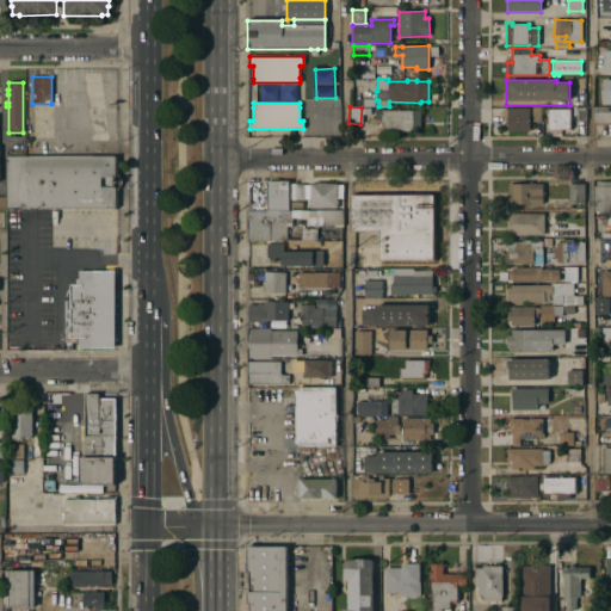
[(576,107),(586,107),(585,121),(576,121),(576,107)]
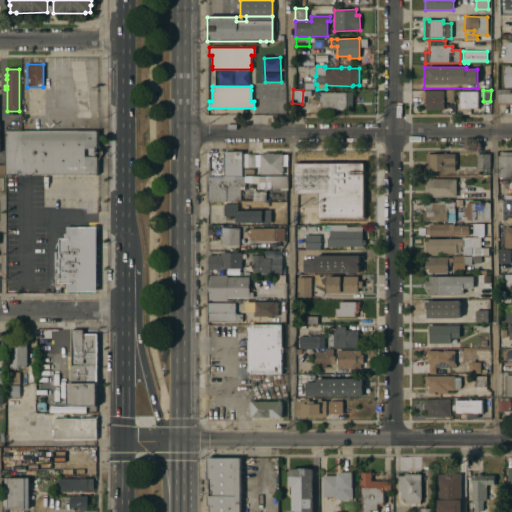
[(444,104),(447,104),(447,109),(444,109),(444,110),(426,110),(426,104),(423,104),(423,100),(426,100),(426,91),(444,91),(444,104)]
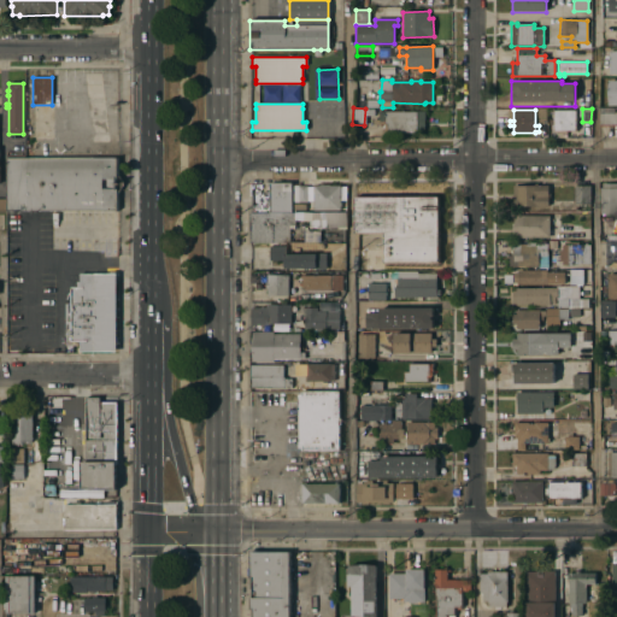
[(425,129),(417,133),(385,133),(385,125),(374,125),(374,119),(380,119),(380,111),(425,111),(425,129)]
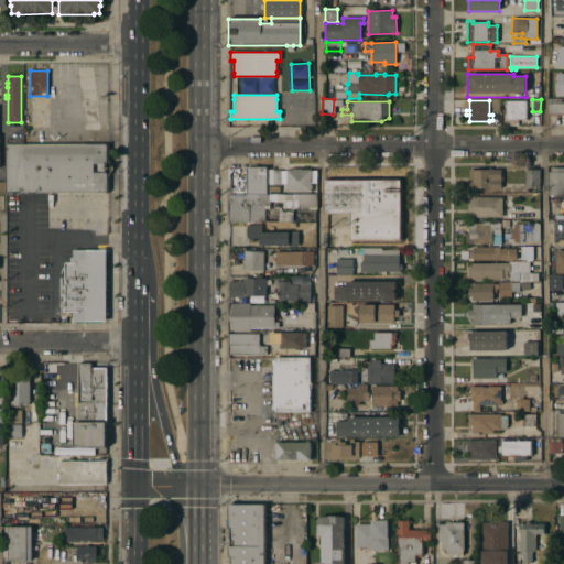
[(527,120),(518,120),(518,121),(516,121),(516,120),(510,120),(510,121),(508,121),(508,120),(506,120),(506,115),(502,115),(502,110),(506,110),(506,101),(527,101),(527,110),(527,120)]
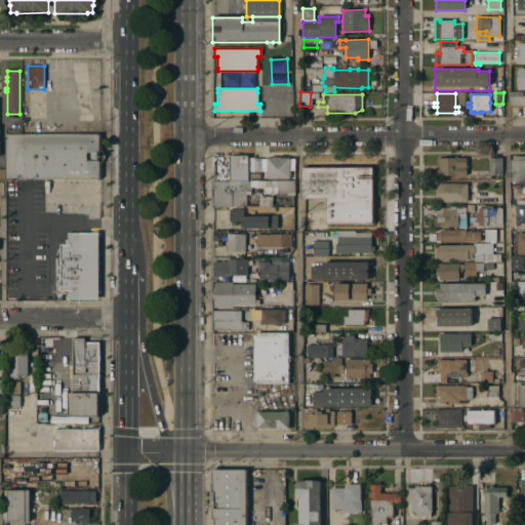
[(524,95),(524,108),(510,108),(510,95),(524,95)]
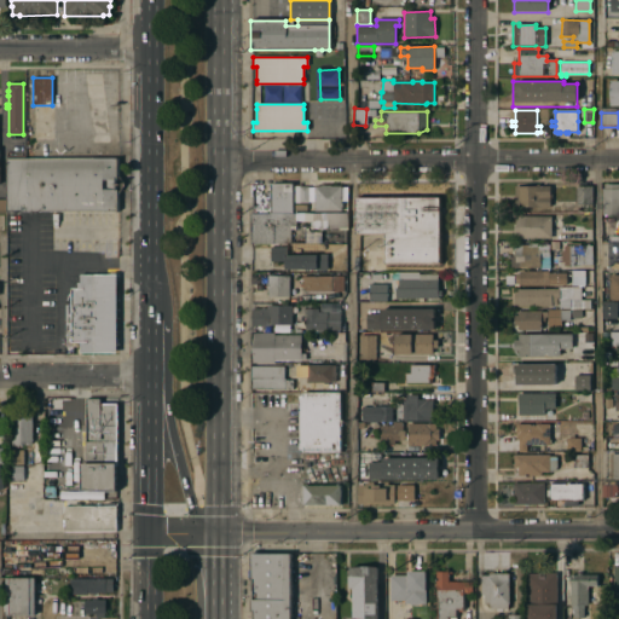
[(5,156),(24,155),(24,158),(117,158),(117,175),(125,185),(117,195),(117,212),(5,212),(5,200),(5,156)]
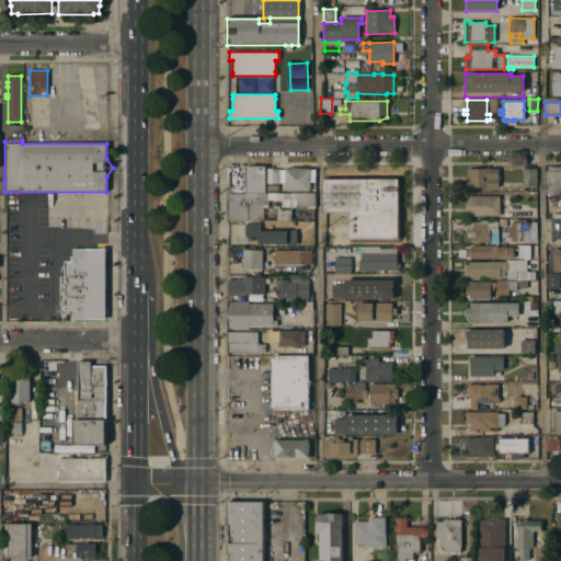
[(244,193),(244,167),(265,167),(265,169),(272,169),(278,169),(278,170),(283,170),(283,179),(279,179),(279,184),(266,184),(266,193),(244,193)]
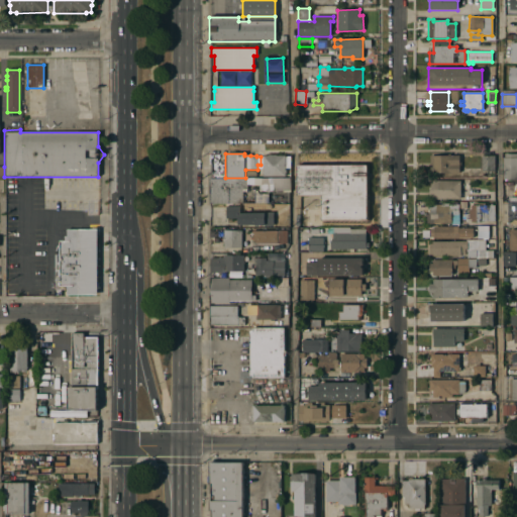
[(516,180),(502,180),(503,158),(504,158),(504,153),(516,154),(516,180)]
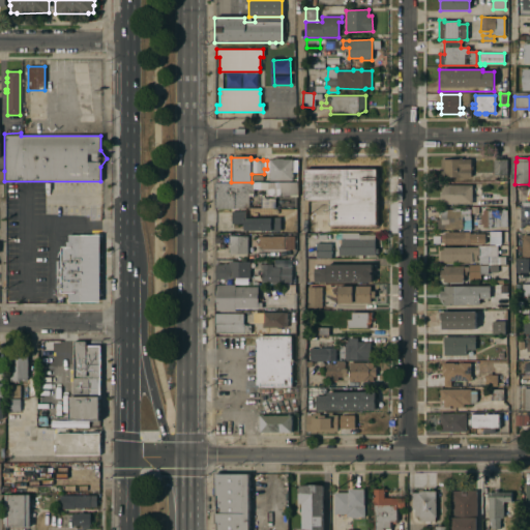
[(269,159),(274,159),(283,158),(283,159),(292,159),(292,180),(269,181),(269,159)]
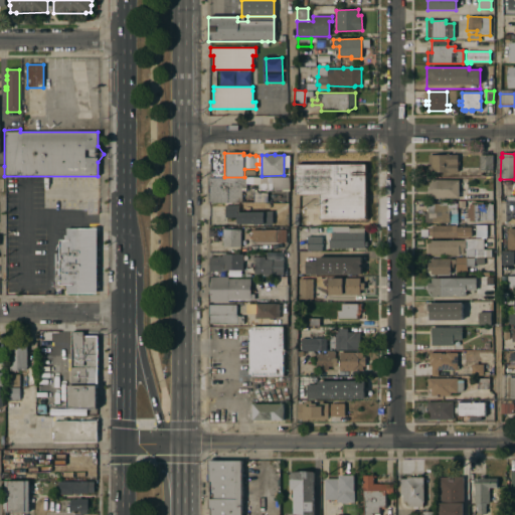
[(428,173),(428,155),(458,155),(458,172),(428,173)]
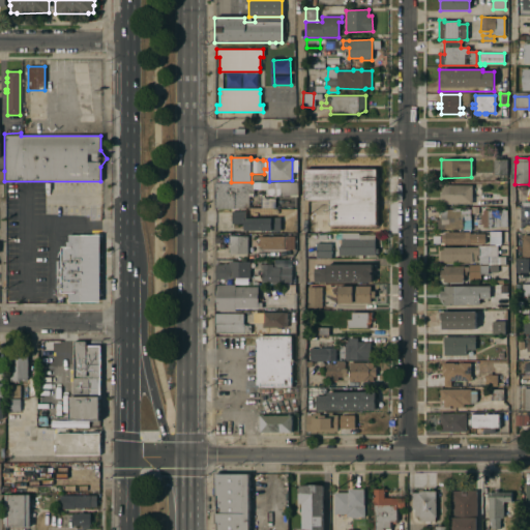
[(506,159),(507,176),(493,176),(493,159),(506,159)]
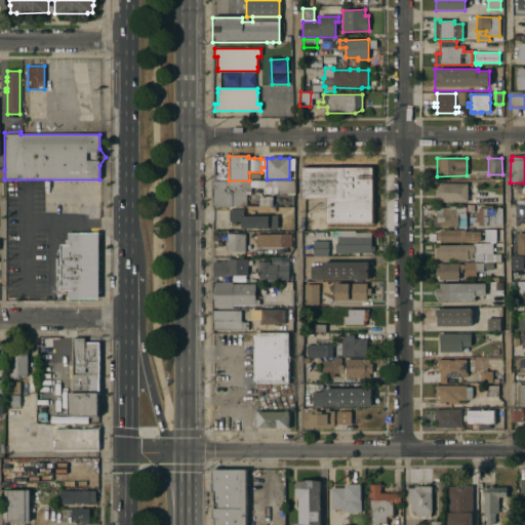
[(326,225),(326,199),(301,199),(301,168),(373,168),(374,225),(326,225)]
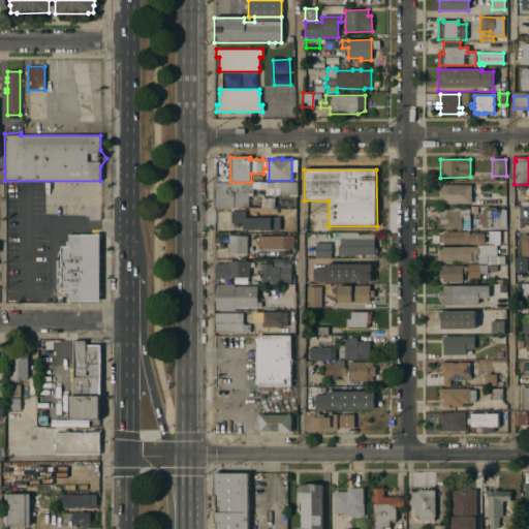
[(245,208),(245,207),(216,207),(215,183),(230,183),(230,182),(251,182),(275,182),(275,208),(245,208)]
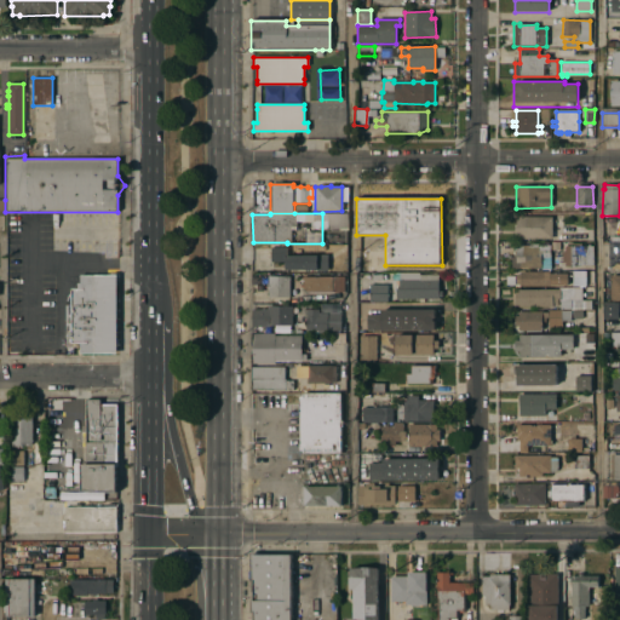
[(339,229),(339,227),(329,227),(329,213),(338,213),(348,213),(348,229),(339,229)]
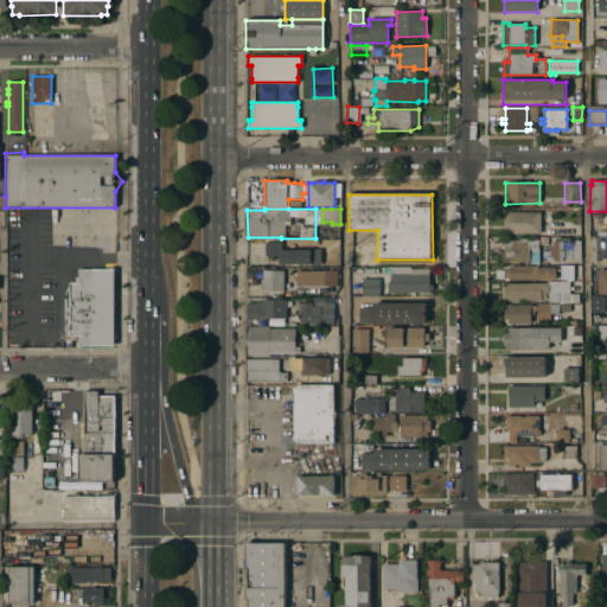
[(505,234),(506,212),(541,212),(541,234),(505,234)]
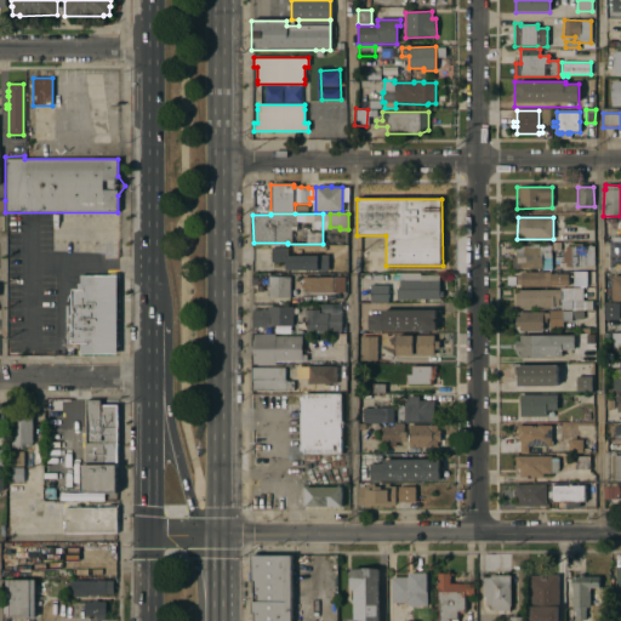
[(520,269),(520,263),(517,263),(516,246),(530,245),(540,244),(540,246),(543,246),(543,243),(550,243),(550,245),(551,245),(551,258),(542,258),(542,268),(520,269)]
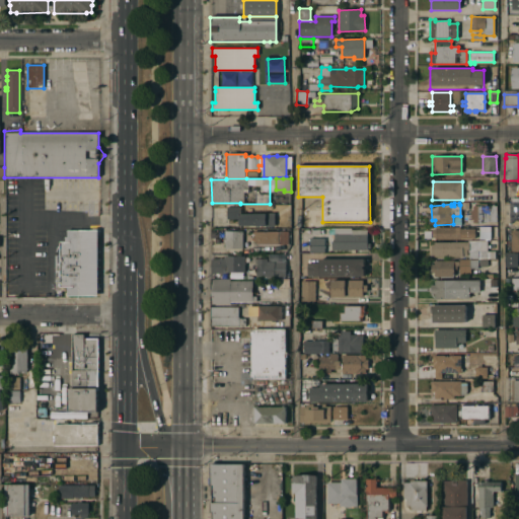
[(518,227),(509,227),(509,203),(511,203),(518,203),(518,227)]
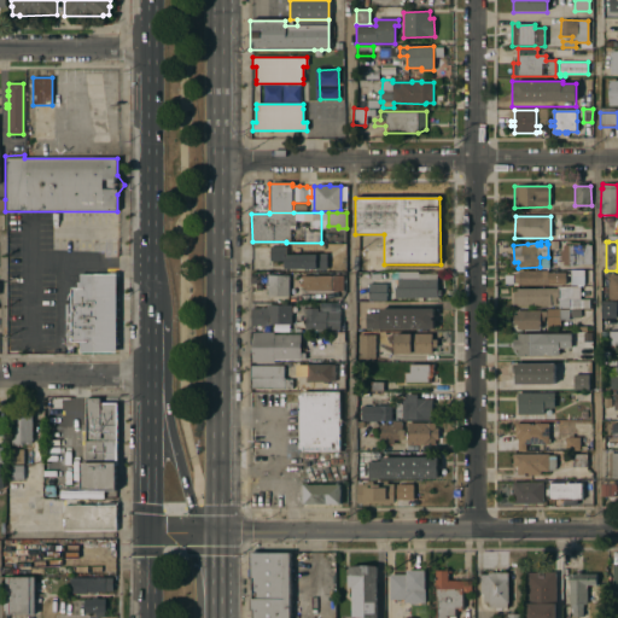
[(573,264),(573,266),(563,266),(563,262),(560,262),(560,250),(563,250),(563,245),(570,245),(570,243),(579,243),(579,245),(592,245),(592,264),(573,264)]
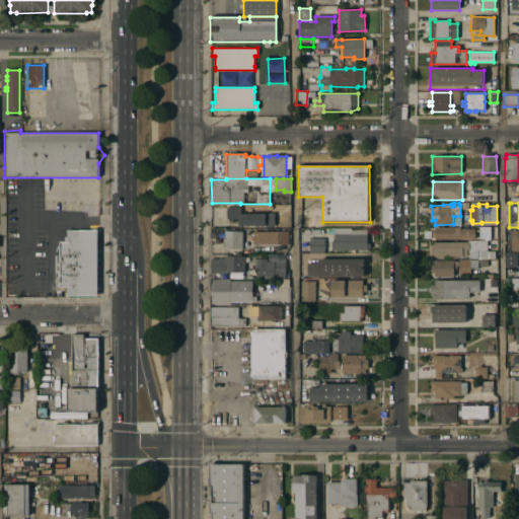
[(266,213),(266,212),(274,212),(274,226),(265,226),(265,225),(239,225),(239,219),(226,219),(226,207),(240,207),(240,213),(266,213)]
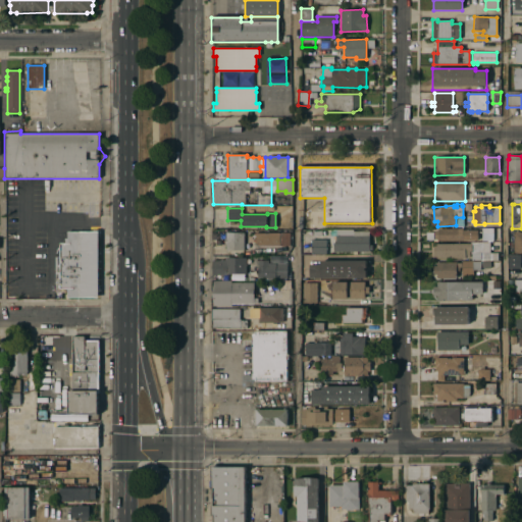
[(492,228),(481,228),(481,241),(492,241),(492,228)]
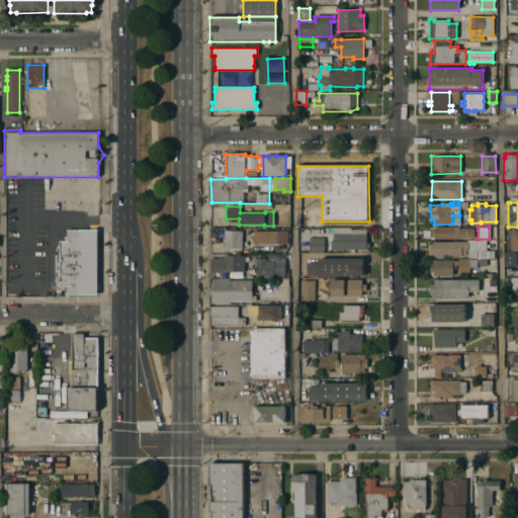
[(331,250),(331,241),(333,241),(333,234),(327,234),(327,228),(350,228),(350,230),(366,230),(366,242),(369,242),(369,248),(366,248),(366,249),(331,250)]
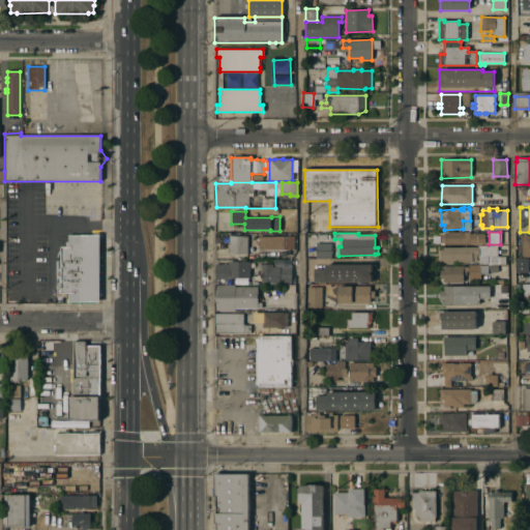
[(441,242),(441,234),(444,234),(444,233),(469,233),(469,234),(484,234),(484,242),(484,244),(444,245),(444,242),(441,242)]
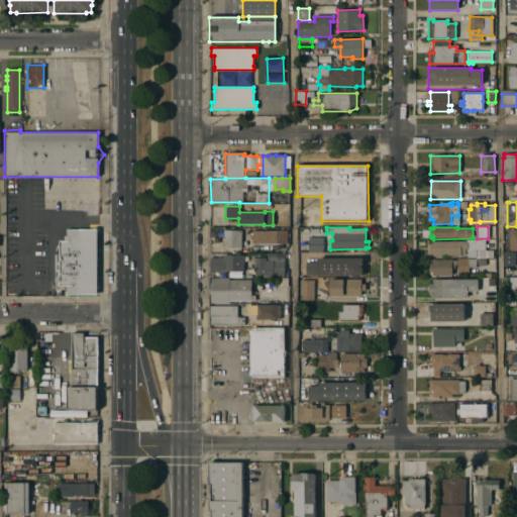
[(66,295),(66,286),(65,286),(65,290),(54,289),(55,286),(59,286),(59,282),(54,282),(54,260),(59,260),(59,241),(67,241),(67,229),(98,229),(97,296),(66,295)]
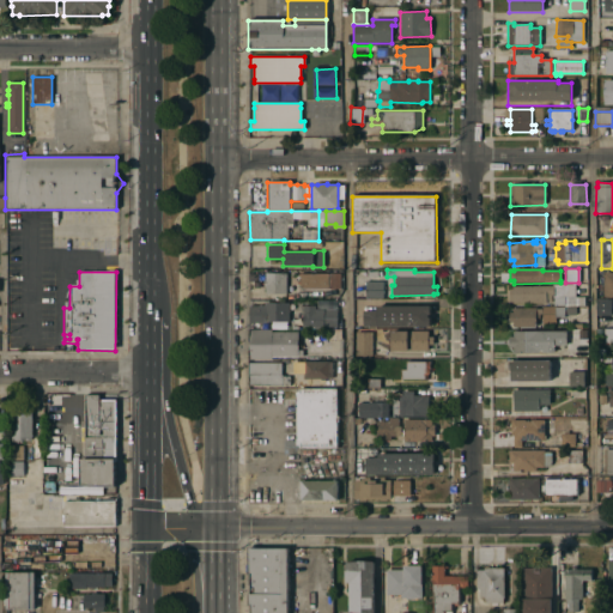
[(265,293),(265,286),(263,286),(263,281),(265,281),(265,273),(286,273),(285,295),(265,293)]
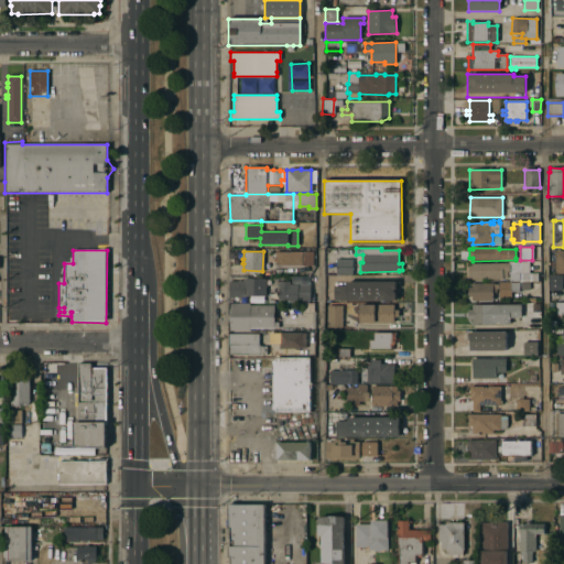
[(313,251),(313,266),(274,266),(274,251),(313,251)]
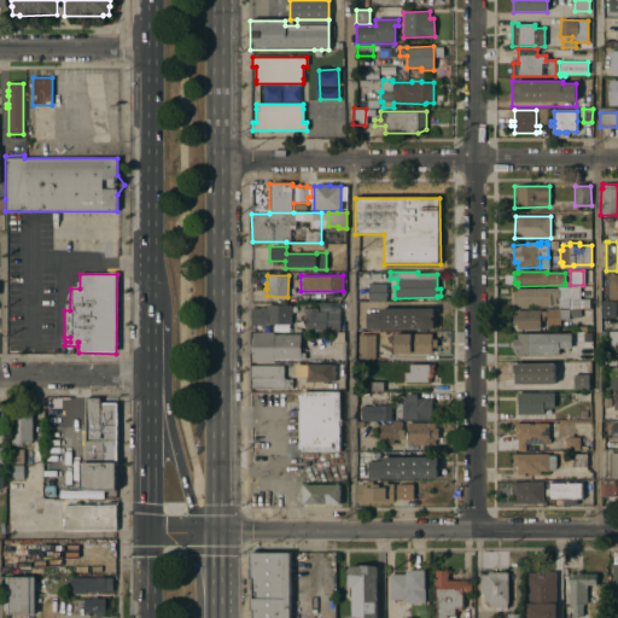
[(368,301),(368,284),(386,284),(386,301),(368,301)]
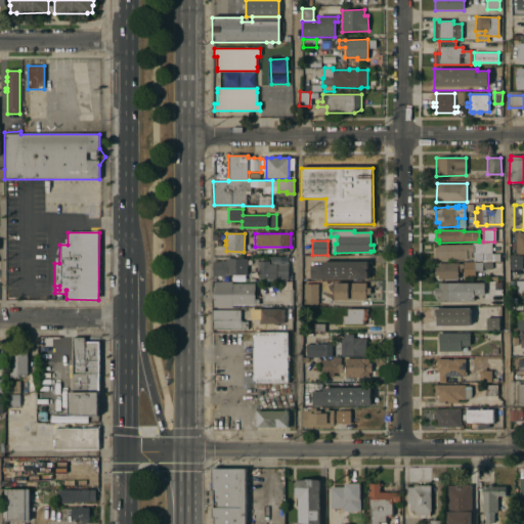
[(480,261),(480,254),(473,254),(472,245),(472,243),(491,243),(491,253),(501,253),(501,261),(480,261)]
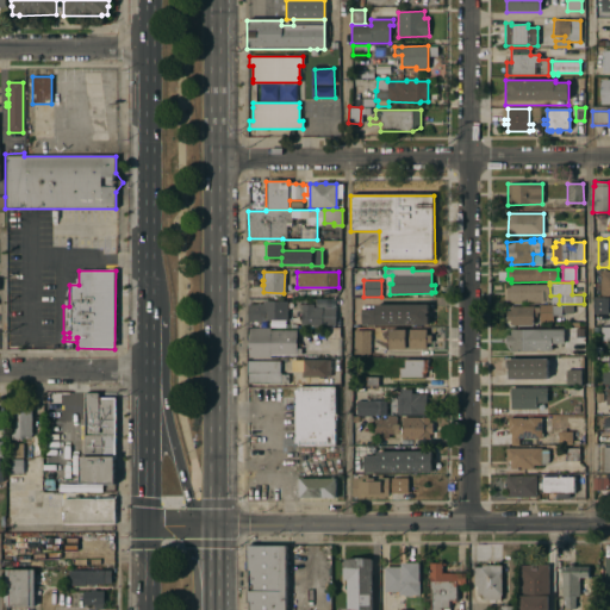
[(551,303),(510,303),(510,300),(506,300),(506,287),(510,287),(510,285),(549,285),(551,296),(551,303)]
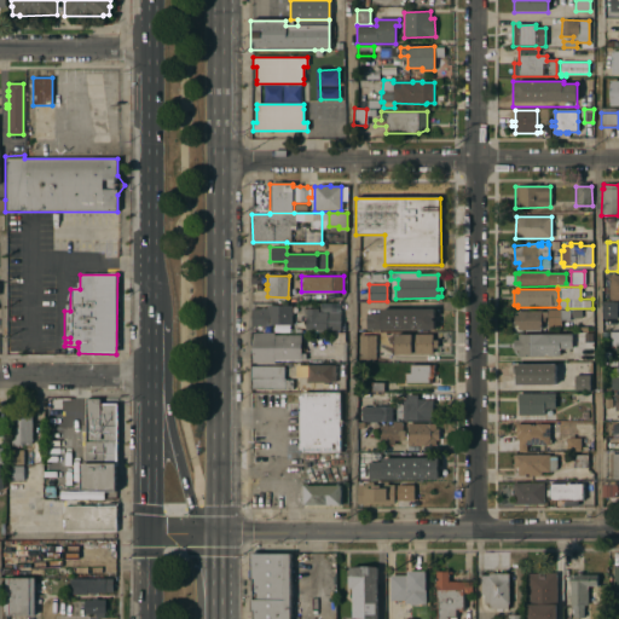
[(601,319),(601,304),(617,304),(617,319),(601,319)]
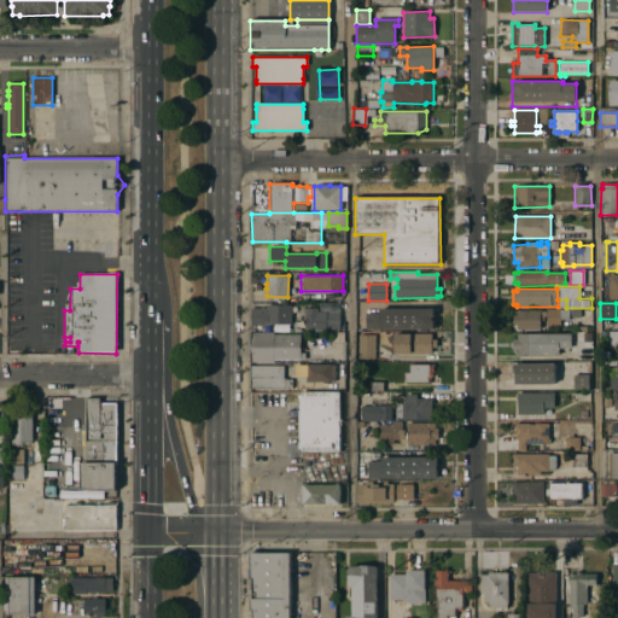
[(394,304),(394,307),(395,307),(395,312),(398,313),(398,327),(385,327),(385,326),(378,326),(378,322),(373,322),(373,315),(369,315),(369,304),(394,304)]
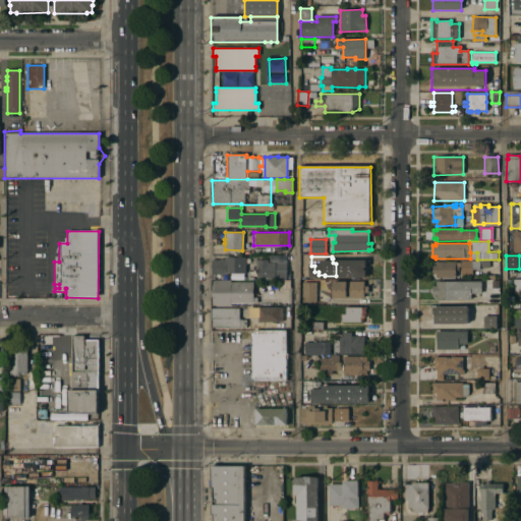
[(244,274),(231,274),(226,274),(212,275),(212,259),(225,259),(225,257),(234,257),(244,257),(244,274)]
